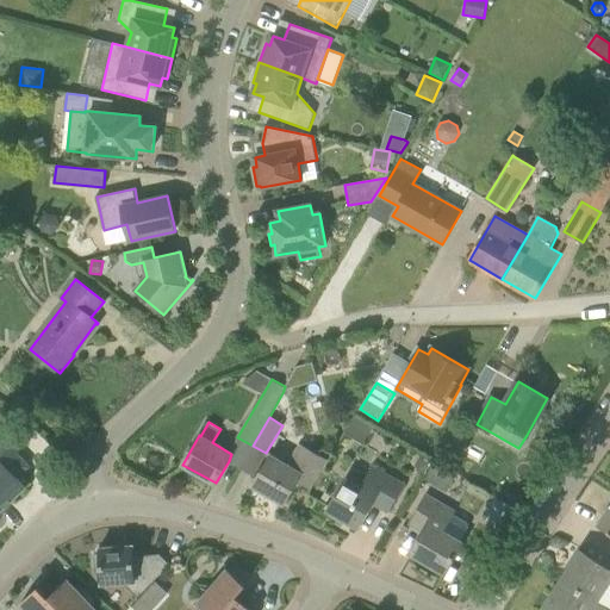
[(0,510),(26,487),(6,465),(17,454),(0,436),(0,510)]
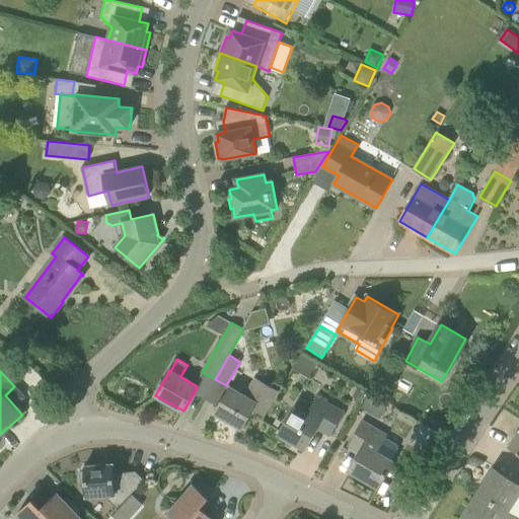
[(386,392),(393,379),(381,373),(375,386),(386,392)]
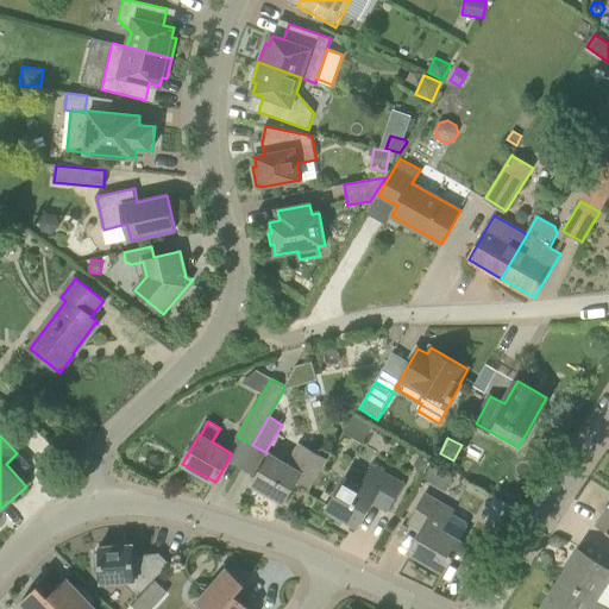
[(252,485),(284,503),(297,481),(311,489),(327,460),(299,444),(287,464),(270,454),(252,485)]
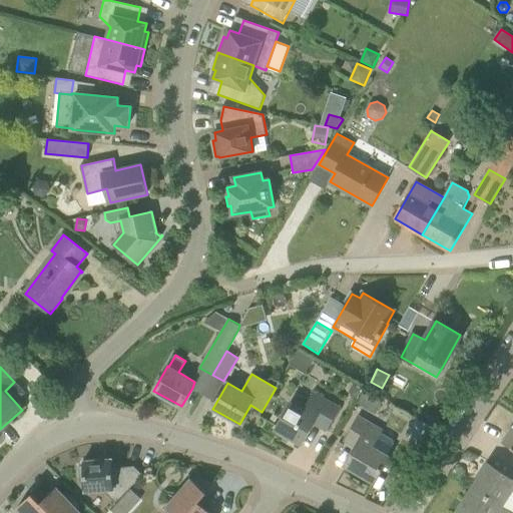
[(352,397),(357,400),(363,390),(353,385),(350,390),(352,397)]
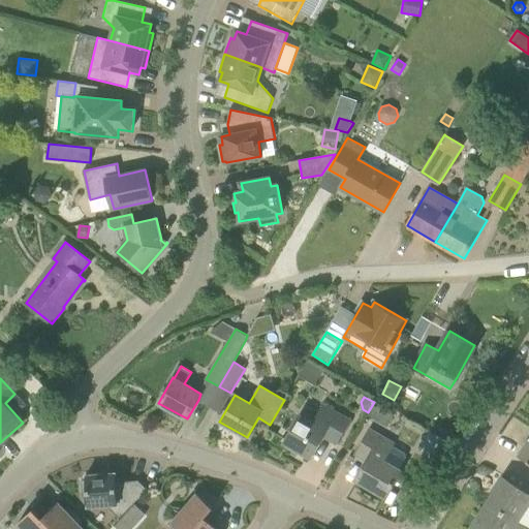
[(395,413),(376,402),(368,415),(387,427),(395,413)]
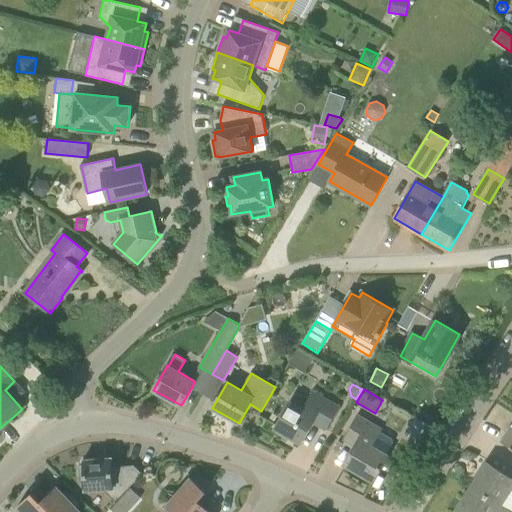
[(312,422),(325,429),(339,406),(314,392),(304,410),(291,402),(275,428),(300,443),(312,422)]
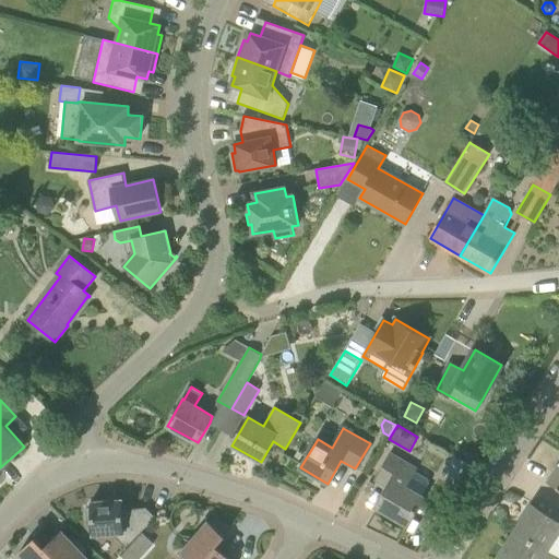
[(429,479),(414,472),(416,470),(391,454),(377,479),(389,486),(377,507),(408,524),(424,498),(421,497),(430,484),(429,479)]
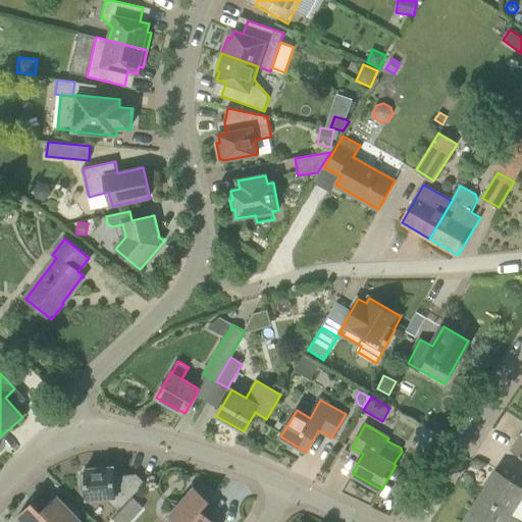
[(521,432),(511,450),(521,456),(521,432)]
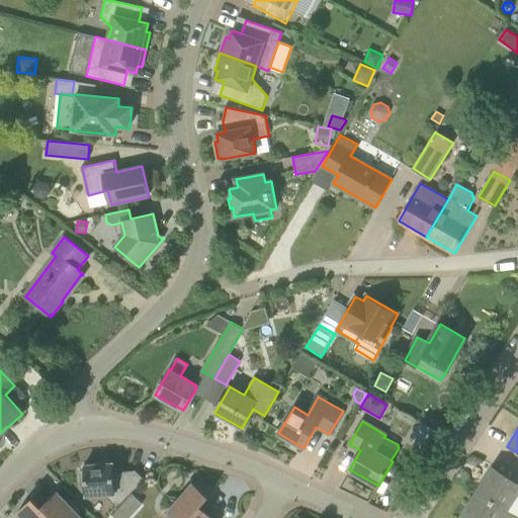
[(114,473),(114,468),(113,463),(84,465),(85,470),(80,470),(82,488),(86,488),(87,497),(116,495),(123,502),(144,481),(136,471),(114,473)]
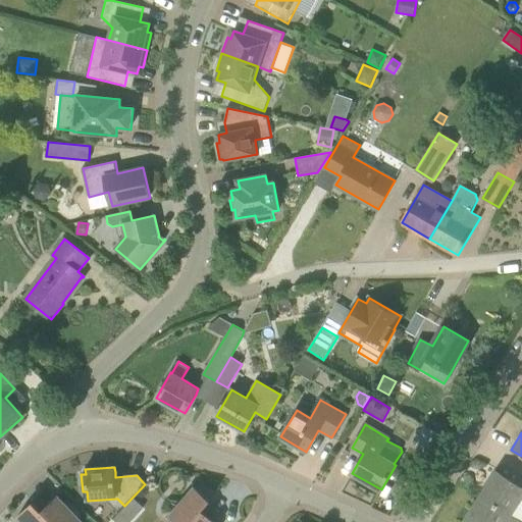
[(521,521),(521,487),(498,471),(481,496),(521,521)]
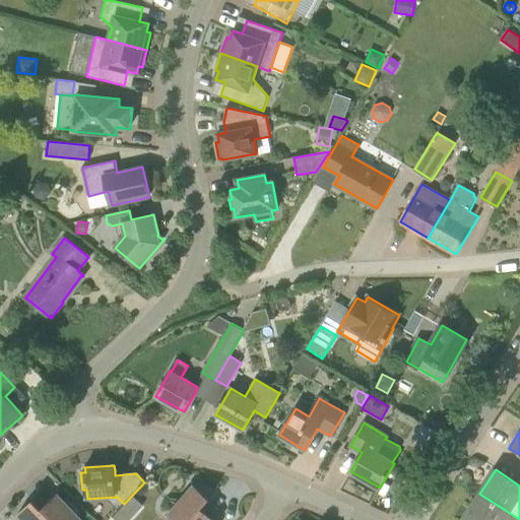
[(177,519),(215,519),(203,508),(211,499),(194,484),(169,512),(177,519)]
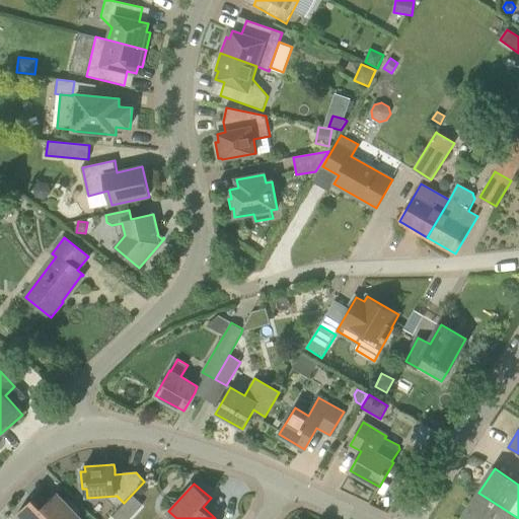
[(32,499),(17,513),(22,518),(82,518),(58,493),(42,508),(32,499)]
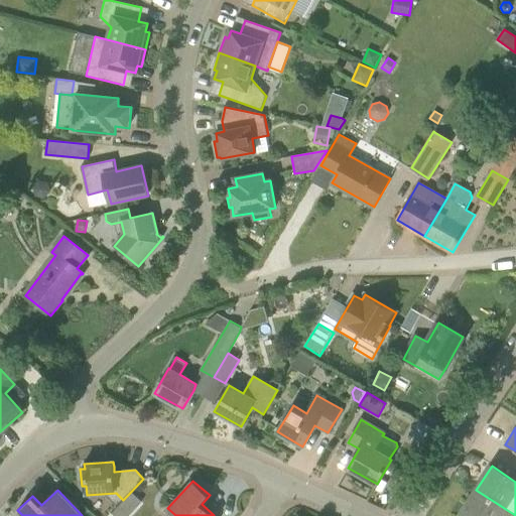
[(515,515),(476,490),(461,513),(465,515),(515,515)]
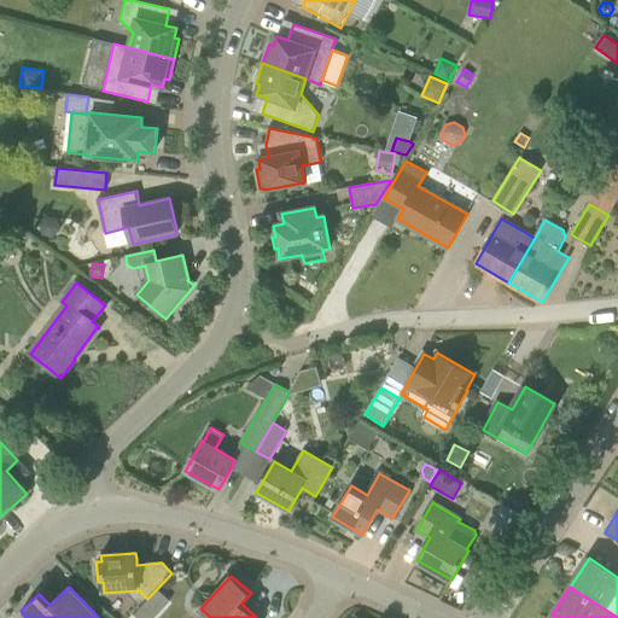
[(138,617),(152,617),(141,607),(134,614),(138,617)]
